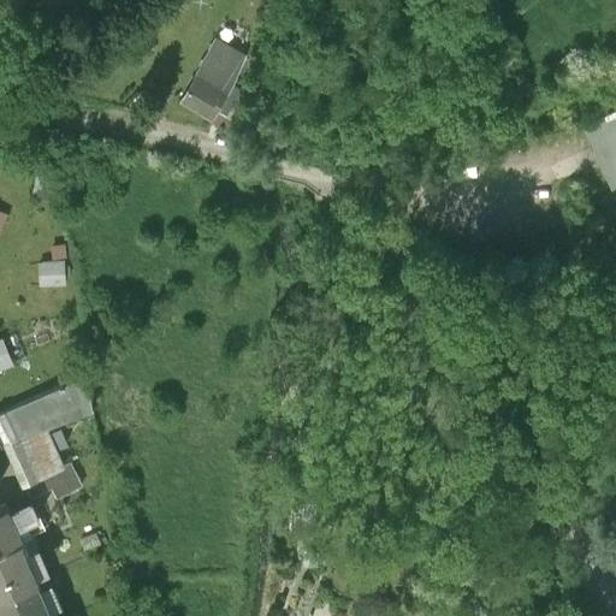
[(179,98),(213,116),(218,107),(225,111),(241,84),(231,80),(246,52),(215,35),(179,98)]
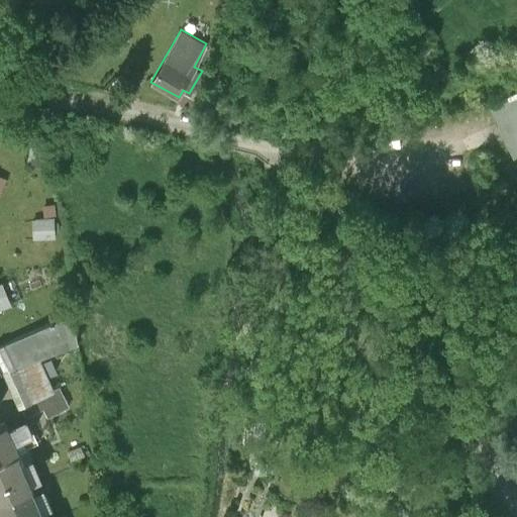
[(516,167),(516,168),(516,170),(516,98),(491,110),(513,160),(516,158),(516,167)]
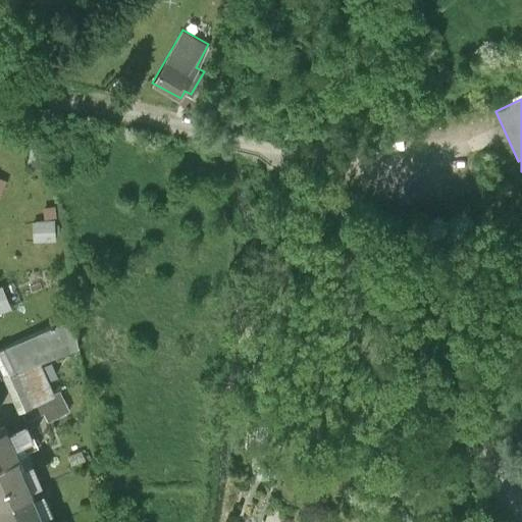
[(43,150),(30,147),(25,165),(39,168),(43,150)]
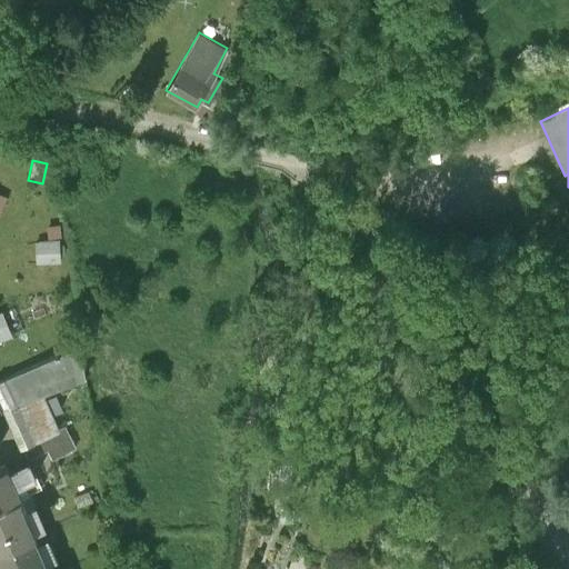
[(59,241),(35,242),(36,265),(60,263),(59,241)]
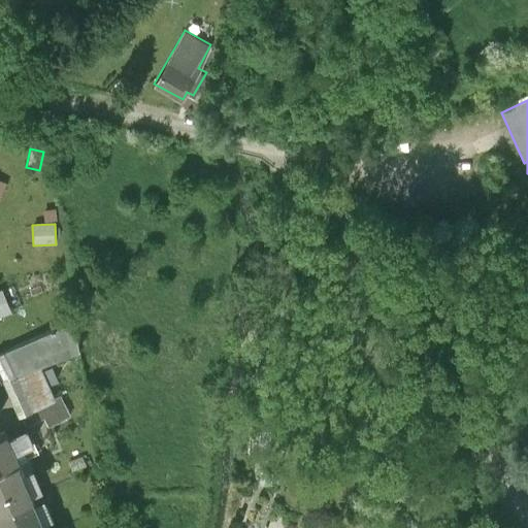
[(1,289),(0,289),(0,316),(11,311),(1,289)]
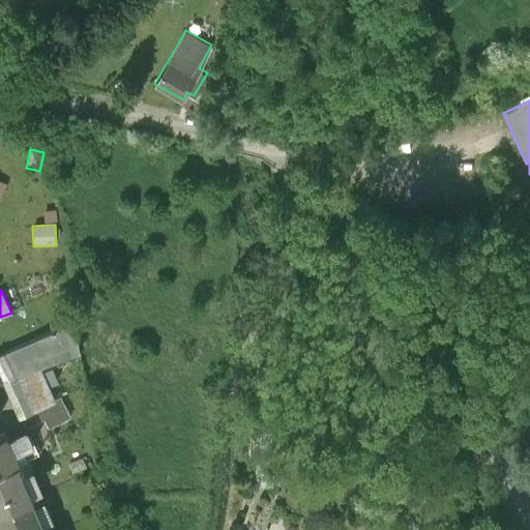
[(78,350),(74,322),(0,354),(0,383),(3,383),(20,419),(22,418),(54,403),(53,401),(49,389),(41,375),(38,366),(78,350)]
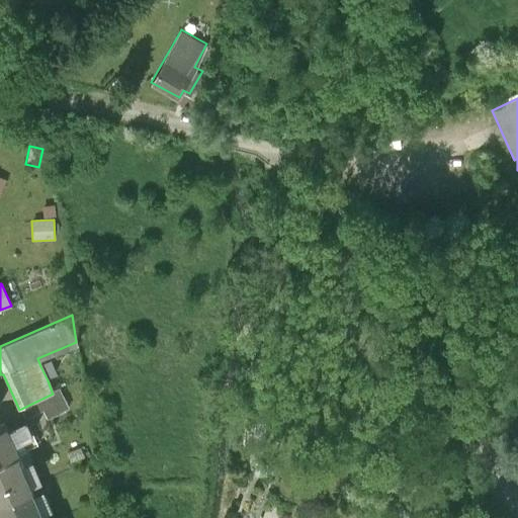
[(52,361),(40,366),(48,380),(59,376),(52,361)]
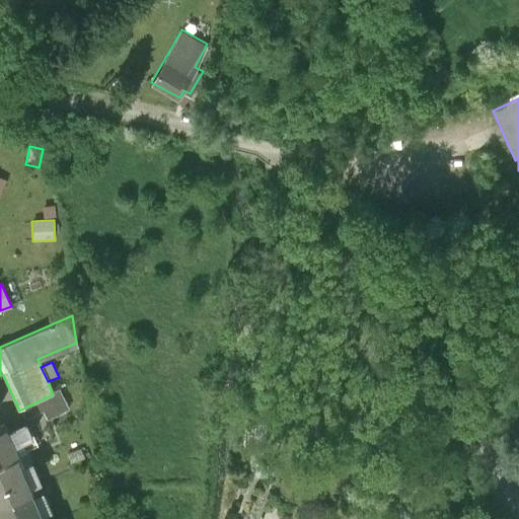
[(57,390),(52,392),(53,394),(21,410),(26,421),(45,412),(48,420),(67,411),(57,390)]
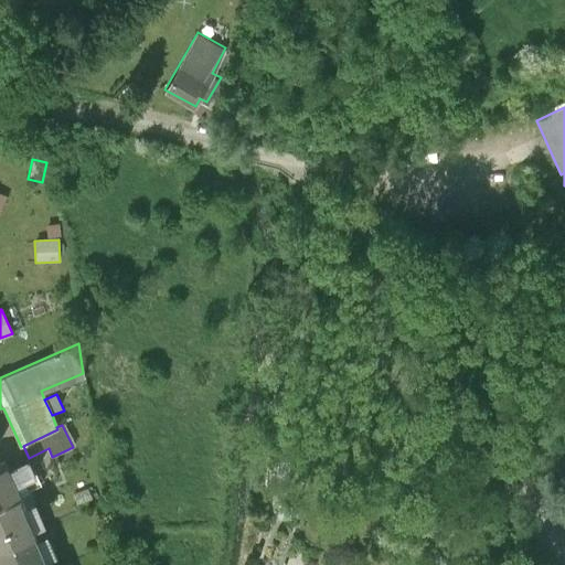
[(0,465),(0,503),(31,489),(43,482),(41,477),(36,478),(29,458),(7,469),(4,464),(0,465)]
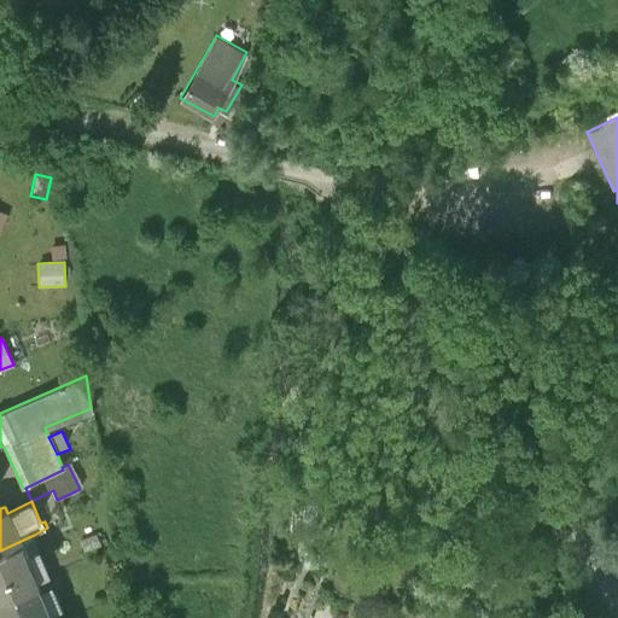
[(41,553),(34,535),(0,551),(0,599),(35,584),(53,577),(44,552),(41,553)]
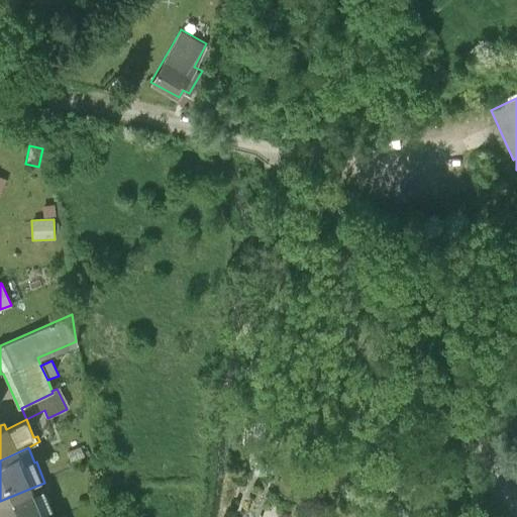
[(67,455),(71,464),(83,459),(80,450),(67,455)]
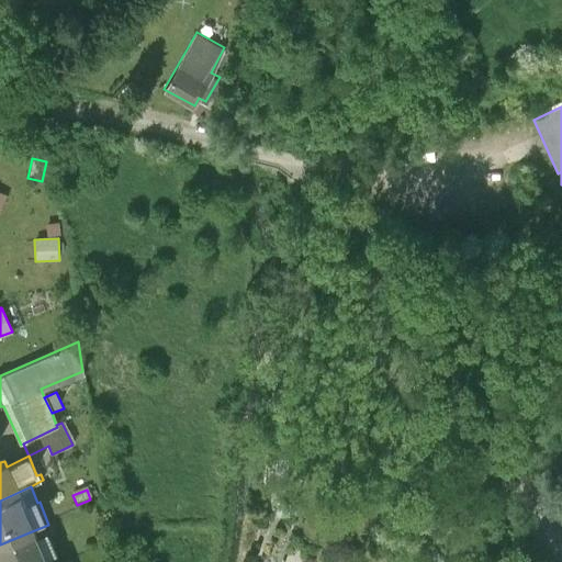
[(36,542),(32,531),(0,544),(0,558),(1,561),(49,561),(60,558),(51,536),(36,542)]
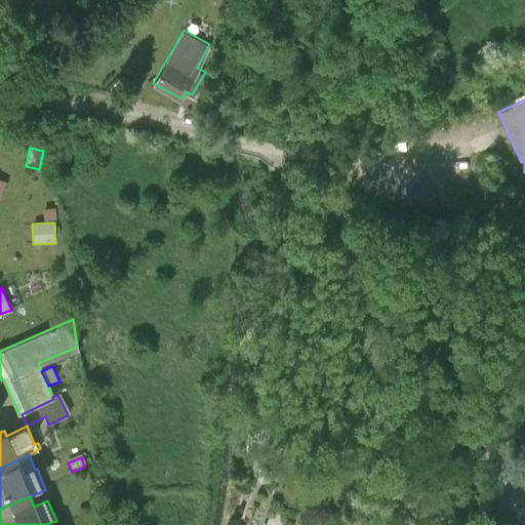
All buildings are outlined.
